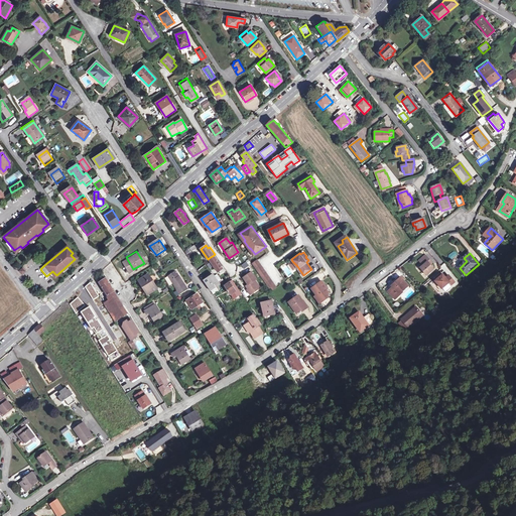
[(214,255),(209,258),(211,260),(218,271),(223,268),(214,255)]
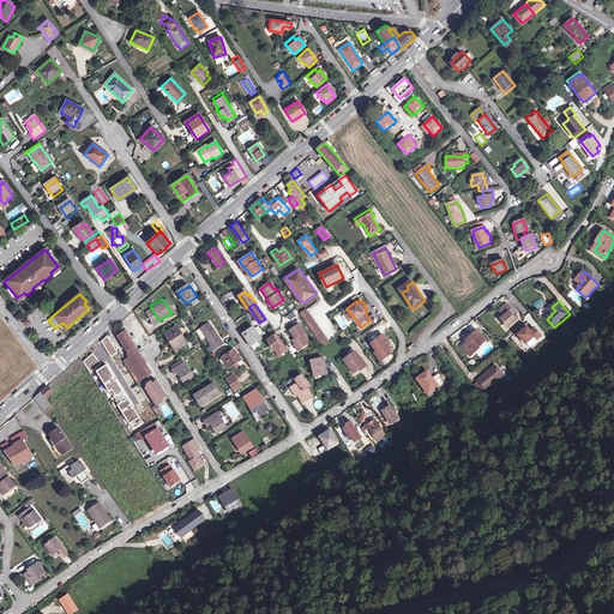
[(509,327),(517,320),(513,315),(516,313),(507,305),(501,311),(505,315),(504,321),(509,327)]
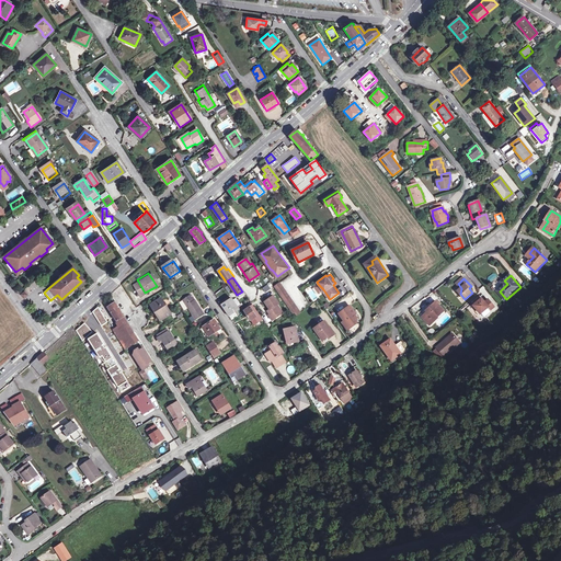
[(270,282),(262,288),(265,293),(273,286),(270,282)]
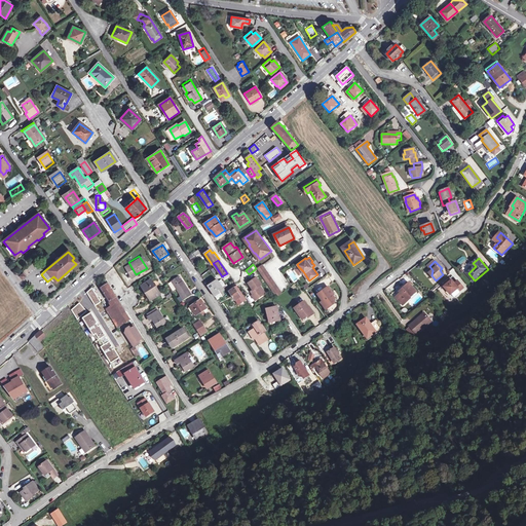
[(282,292),(265,268),(260,272),(275,294),(276,296),(282,292)]
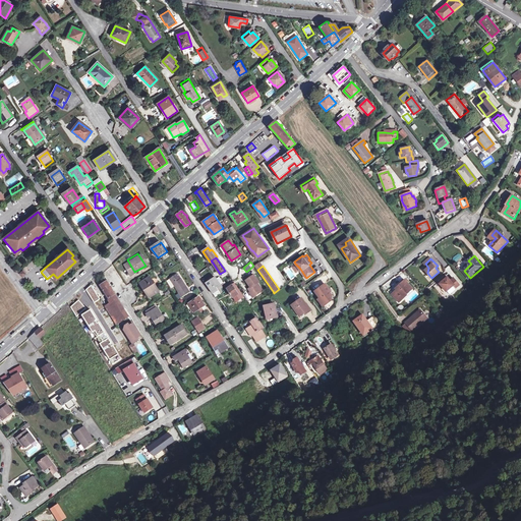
[(170,279),(182,297),(190,292),(181,279),(180,280),(177,275),(170,279)]
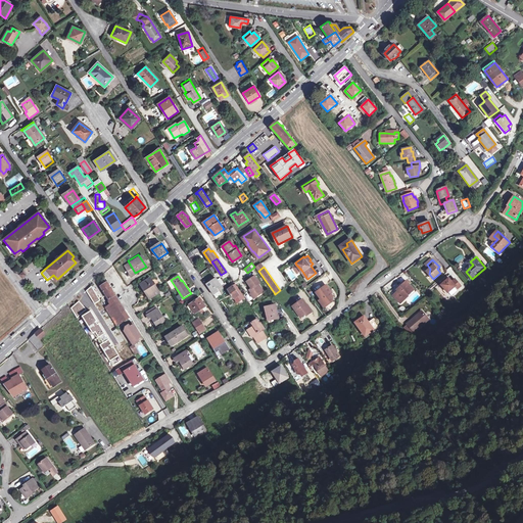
[(258,285),(259,284),(260,283),(255,276),(248,282),(252,288),(251,289),(253,292),(251,293),(251,294),(254,298),(264,292),(258,285)]
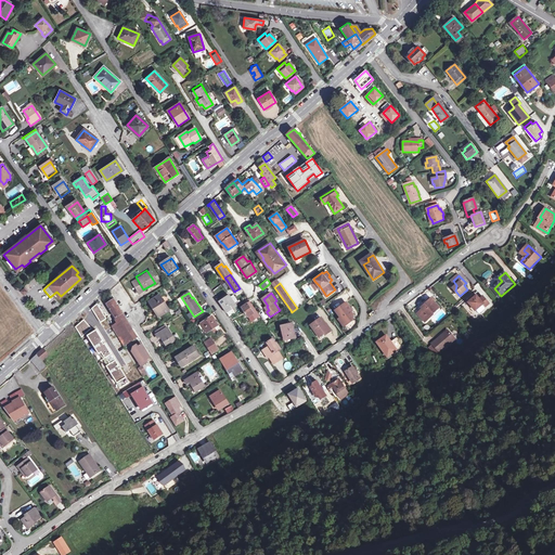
[(475,313),(489,302),(483,295),(479,297),(477,294),(466,301),(475,313)]
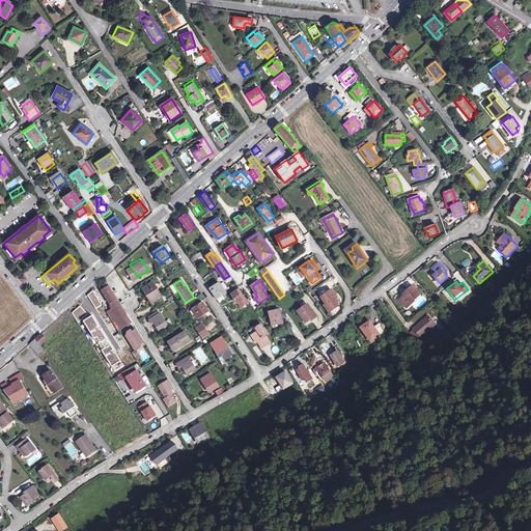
[(144,287),(148,295),(147,296),(151,302),(161,297),(152,282),(144,287)]
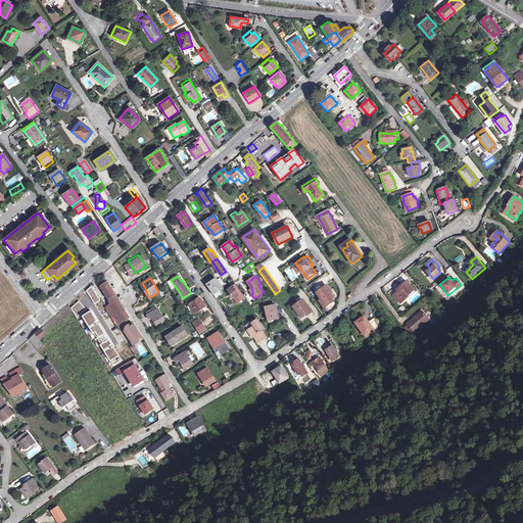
[(214,294),(217,293),(223,288),(217,278),(207,284),(214,294)]
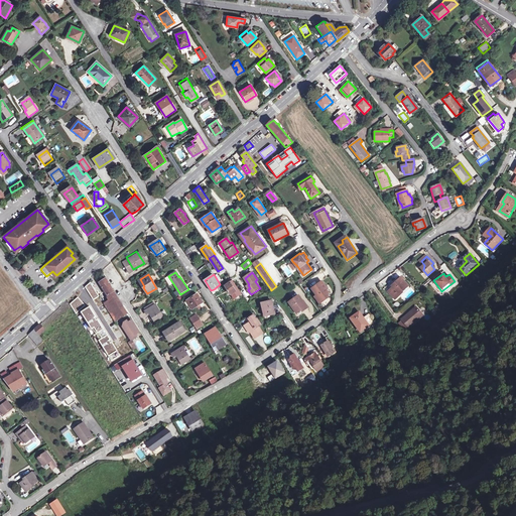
[(107,278),(101,282),(108,294),(115,291),(107,278)]
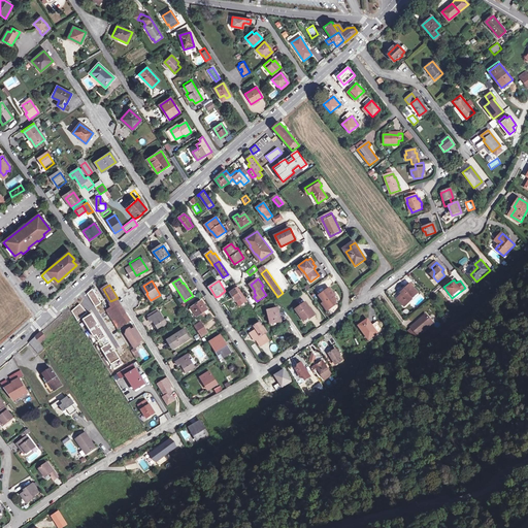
[(418,294),(409,285),(403,291),(404,292),(401,295),(396,299),(404,307),(411,300),(411,299),(418,294)]
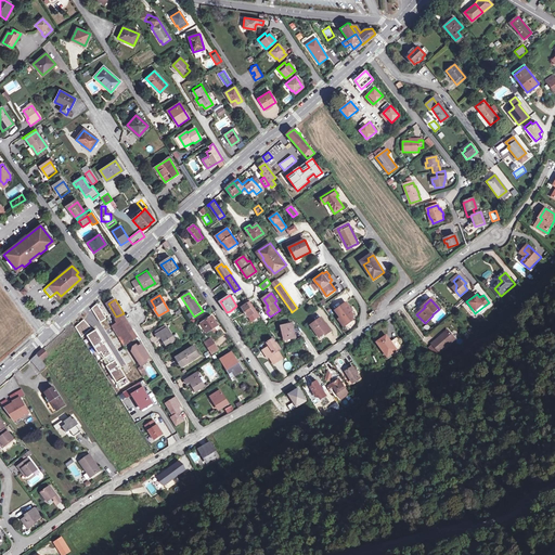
[(248,315),(249,315),(253,320),(260,315),(250,301),(242,307),(248,315)]
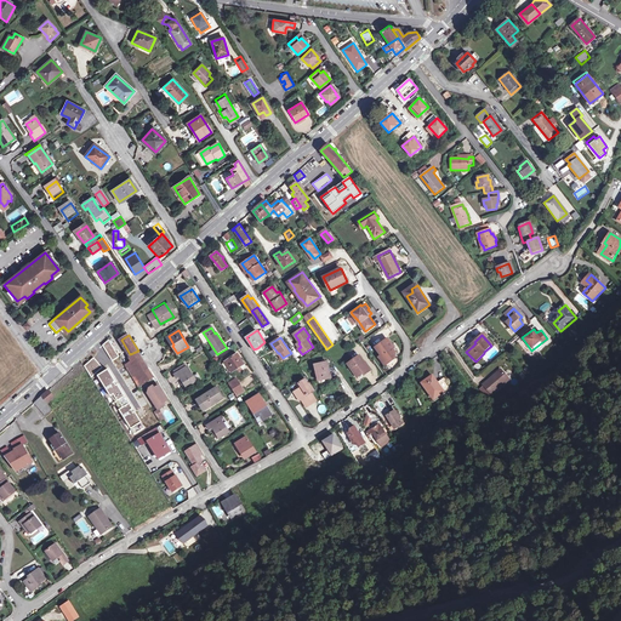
[(372,347),(385,365),(399,355),(387,337),(372,347)]
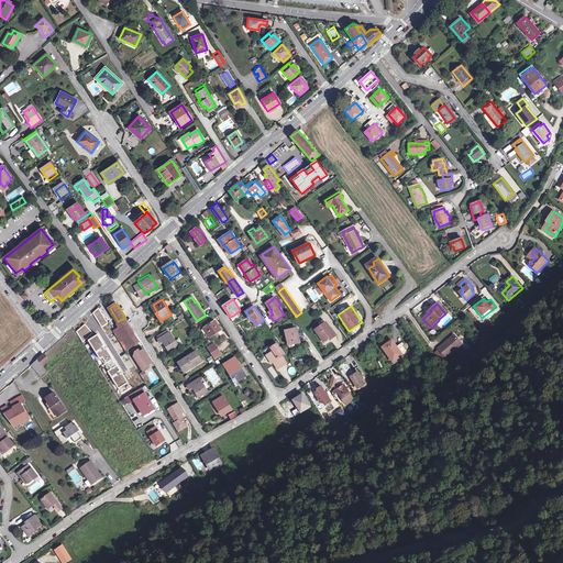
[(99,308),(94,312),(102,327),(108,323),(99,308)]
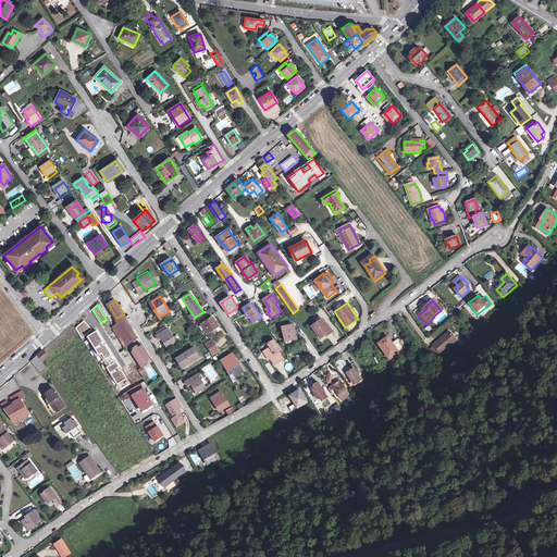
[(132,343),(138,338),(130,322),(125,316),(118,320),(120,323),(122,326),(132,343)]
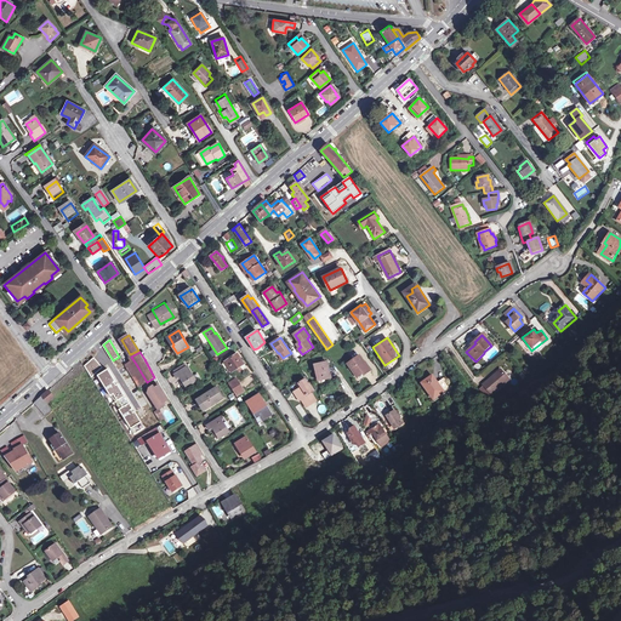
[(232,372),(234,371),(238,369),(239,371),(246,366),(238,354),(226,362),(232,372)]
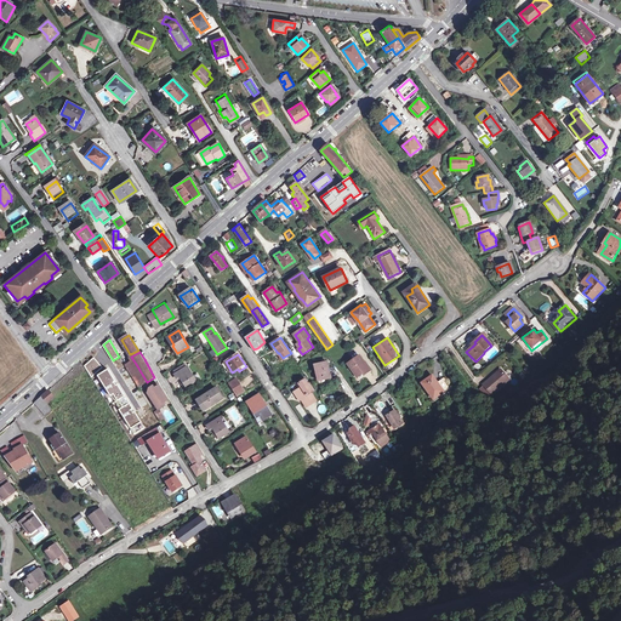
[(95,358),(84,366),(91,377),(103,368),(95,358)]
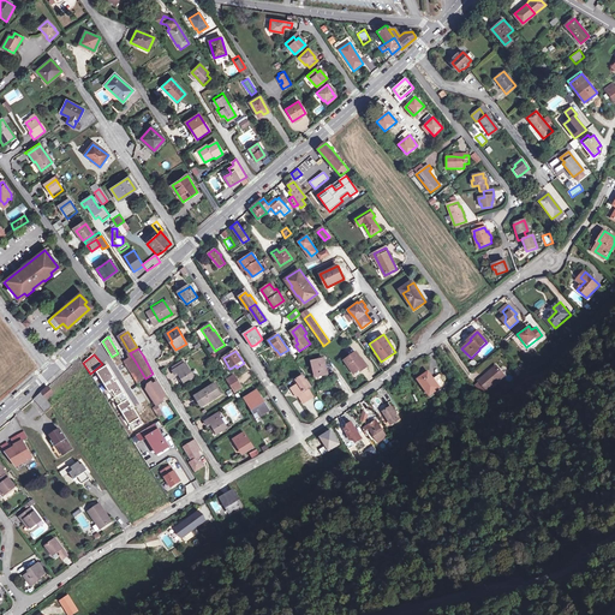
[(135,360),(132,357),(124,362),(126,366),(137,383),(145,378),(135,360)]
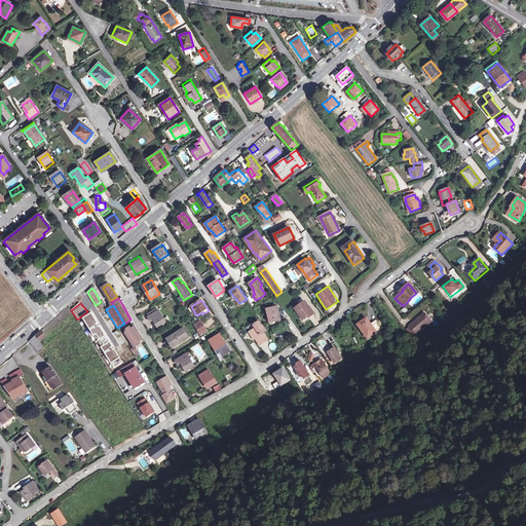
[(277,305),(267,308),(270,322),(280,320),(280,322),(282,321),(282,317),(279,317),(277,305)]
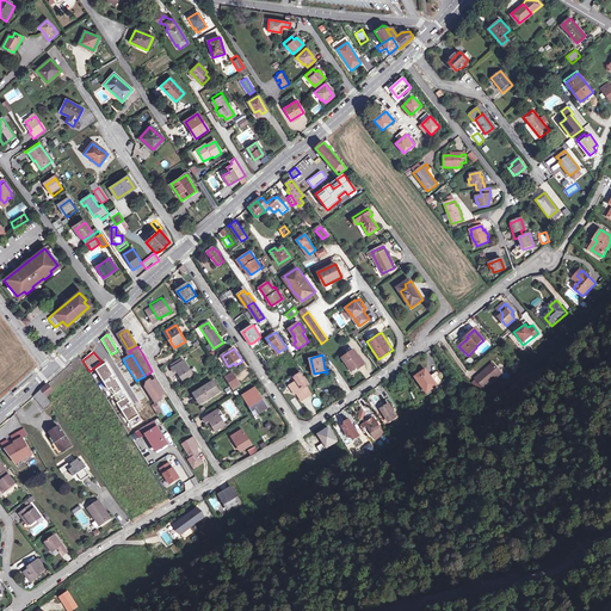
[(370,369),(359,355),(347,363),(357,375),(362,371),(363,372),(370,369)]
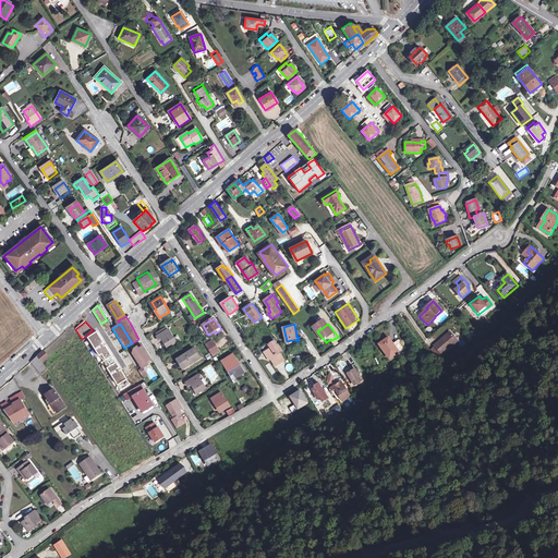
[(161,339),(167,349),(176,342),(173,338),(168,329),(167,330),(159,336),(157,337),(159,341),(159,340),(161,339)]
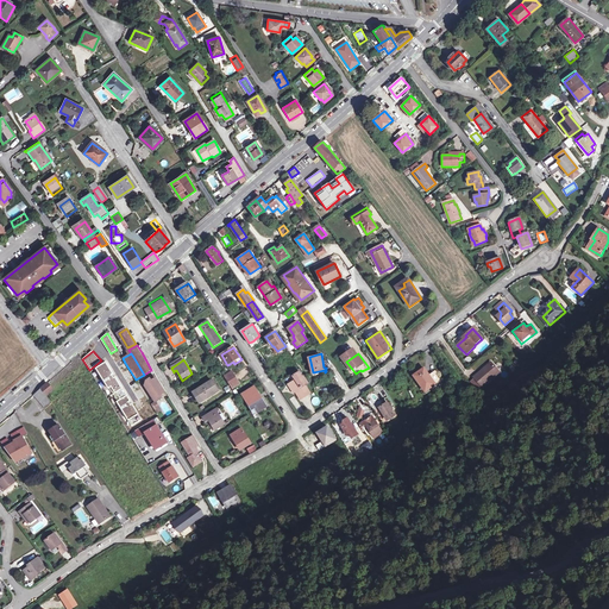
[(106,362),(96,369),(114,397),(132,426),(143,419),(132,403),(131,405),(130,401),(131,401),(115,377),(114,377),(113,375),(114,374),(106,362)]
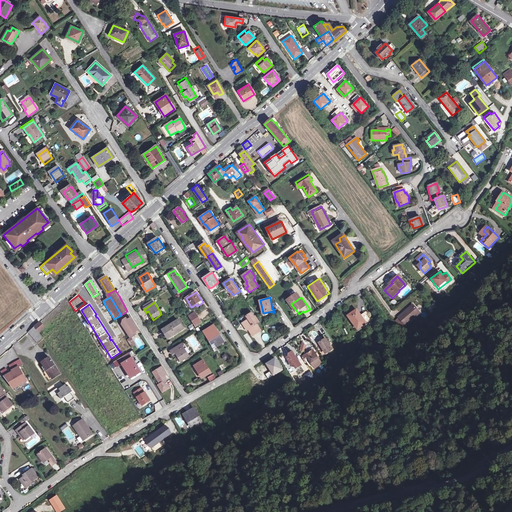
[(397,319),(404,327),(419,313),(413,306),(397,319)]
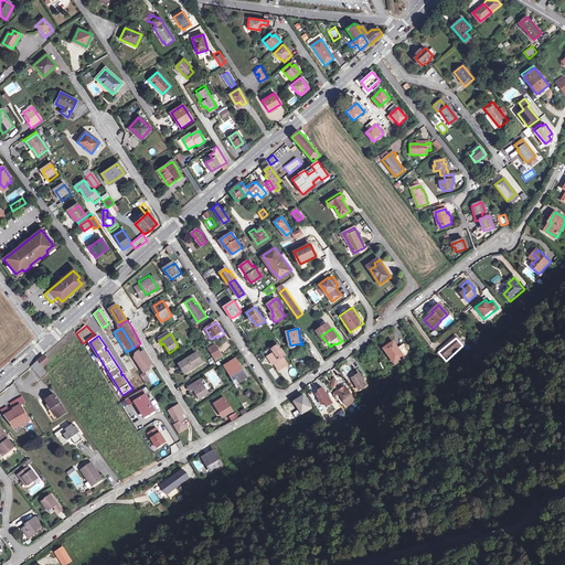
[(384,347),(394,362),(411,351),(405,342),(398,347),(394,340),(384,347)]
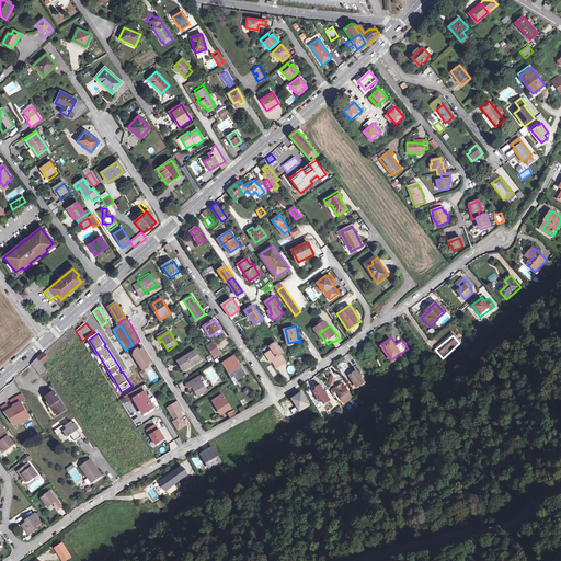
[(277,368),(282,365),(277,357),(281,355),(283,354),(274,341),(268,345),(272,351),(266,355),(271,362),(272,361),(277,368)]
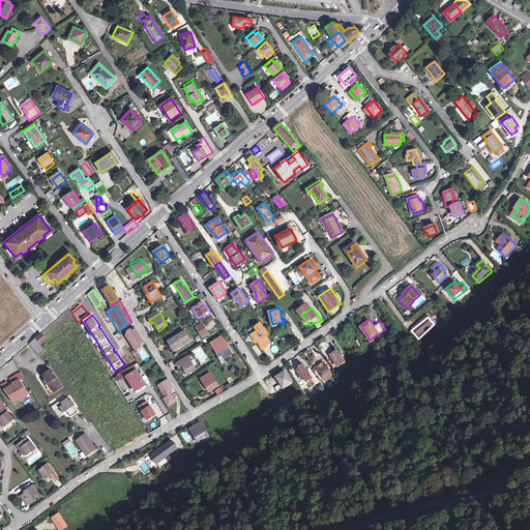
[(196,327),(202,337),(208,334),(201,323),(196,327)]
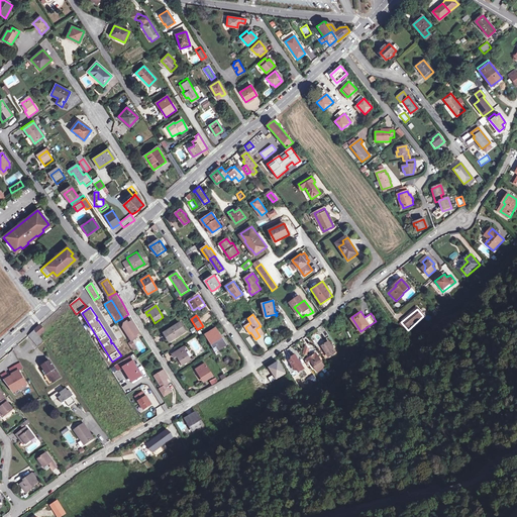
[(129,323),(128,321),(125,323),(124,326),(132,340),(138,337),(136,335),(140,332),(133,321),(129,323)]
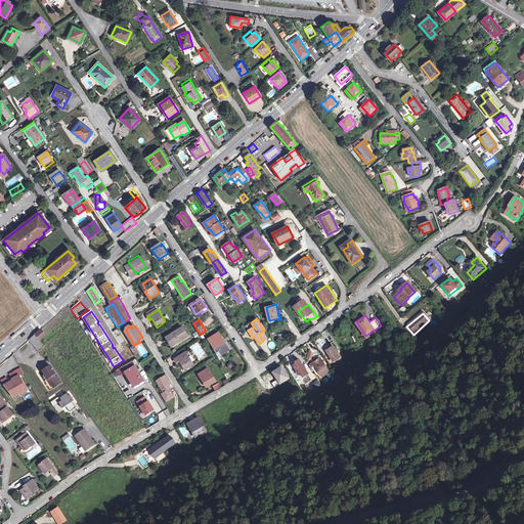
[(182,326),(168,335),(174,344),(187,336),(182,326)]
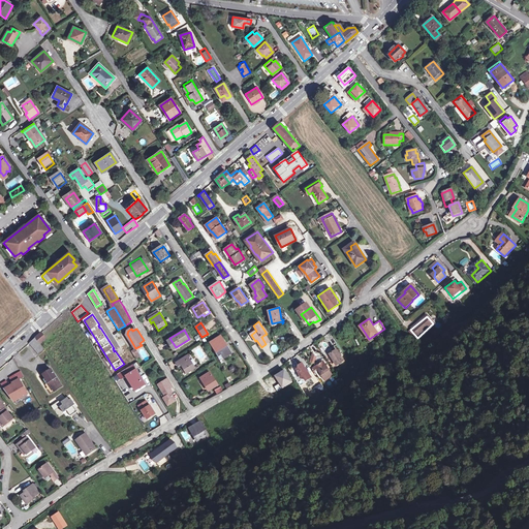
[(417,338),(410,330),(407,332),(414,340),(417,338)]
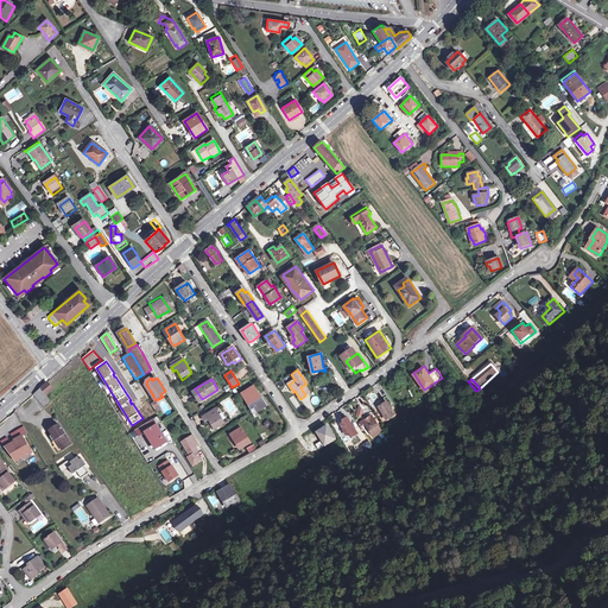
[(42,388),(46,396),(54,388),(48,382),(42,388)]
